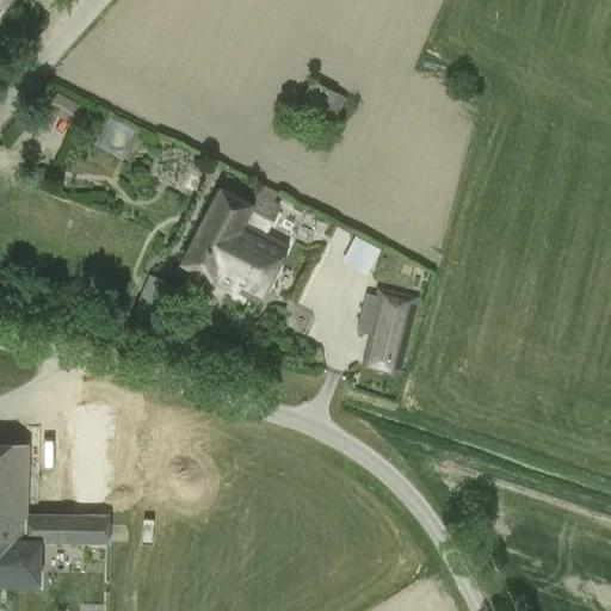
[(338,117),(345,92),(312,82),(304,107),(338,117)]
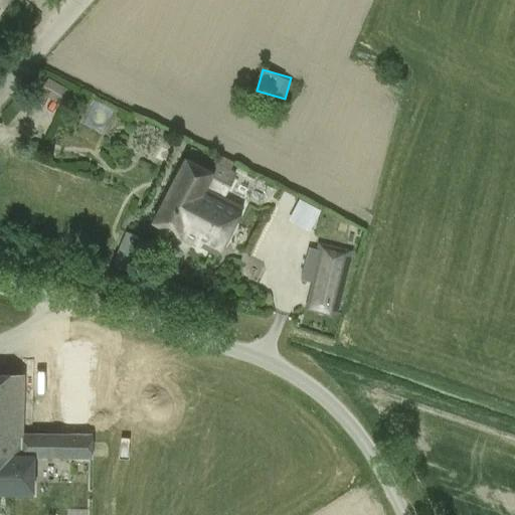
[(151,225),(181,240),(217,260),(244,208),(224,198),(236,173),(229,170),(233,163),(219,156),(210,173),(184,160),(151,225)]
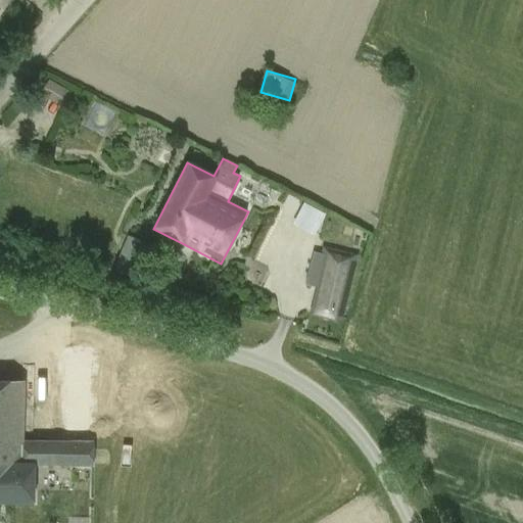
[(303,202),(293,224),(315,234),(326,214),(303,202)]
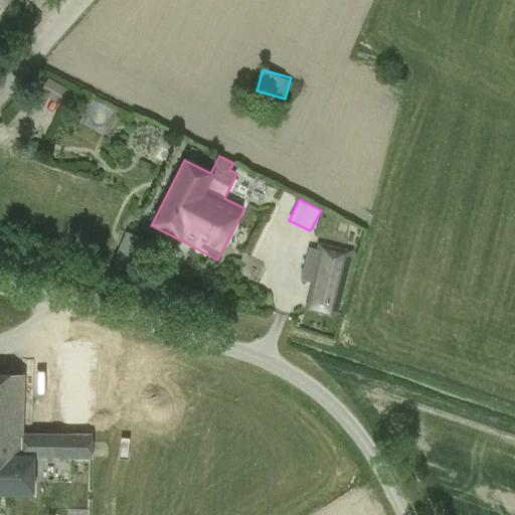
[(336,319),(353,250),(321,242),(304,311),(336,319)]
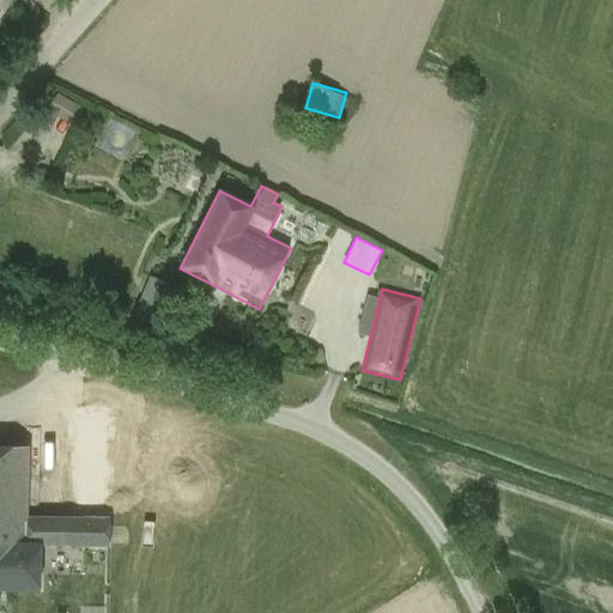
[(0,447),(0,588),(37,589),(37,547),(80,547),(80,519),(25,519),(28,448),(0,447)]
